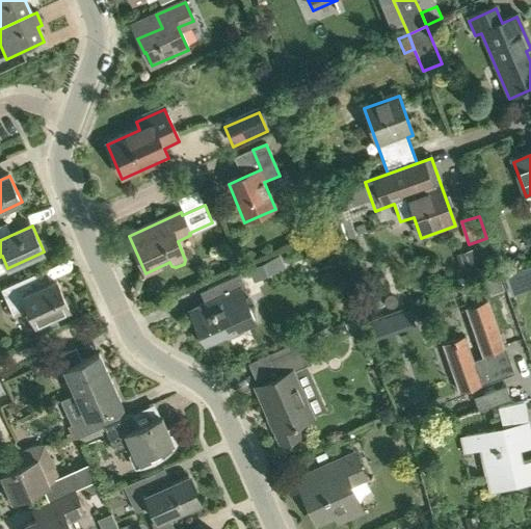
[(476,250),(467,254),(457,257),(465,279),(474,275),(483,272),(476,250)]
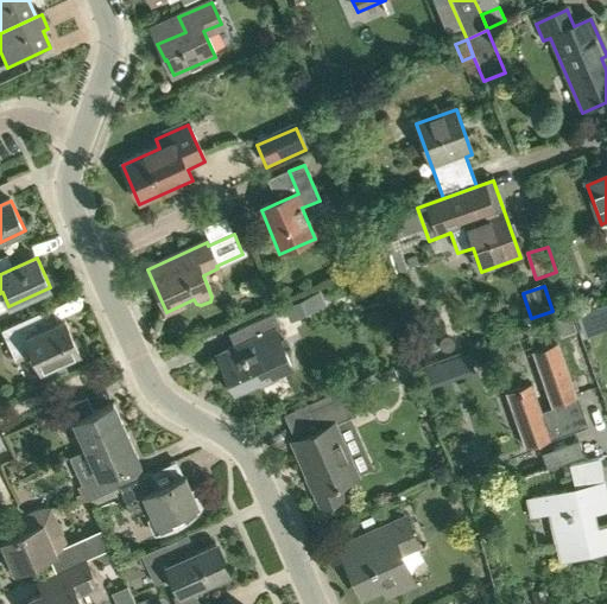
[(285,310),(291,320),(314,311),(308,299),(285,310)]
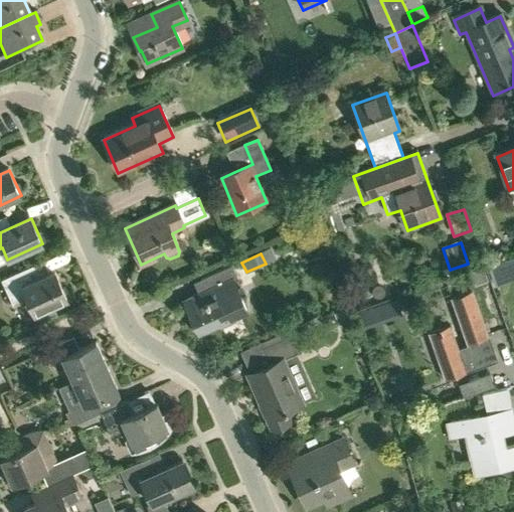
[(509,285),(503,266),(490,270),(496,289),(509,285)]
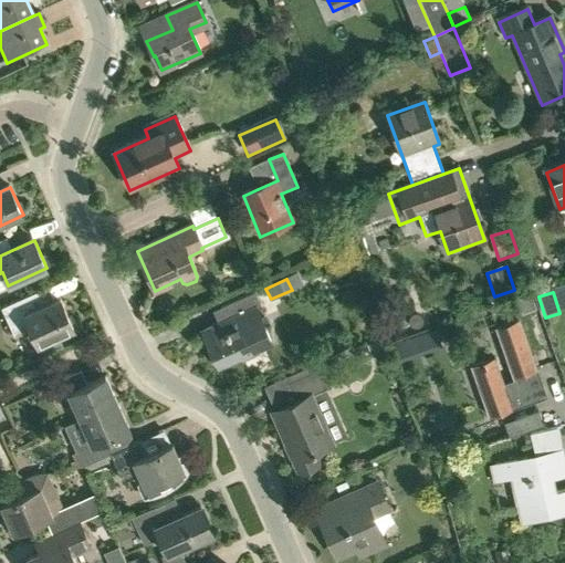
[(42,308),(35,293),(2,309),(14,337),(31,330),(39,346),(74,330),(61,299),(42,308)]
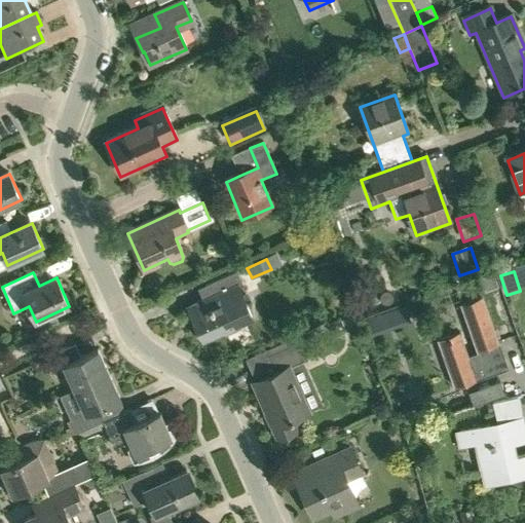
[(202,343),(253,321),(238,289),(244,287),(237,273),(204,288),(211,300),(188,310),(202,343)]
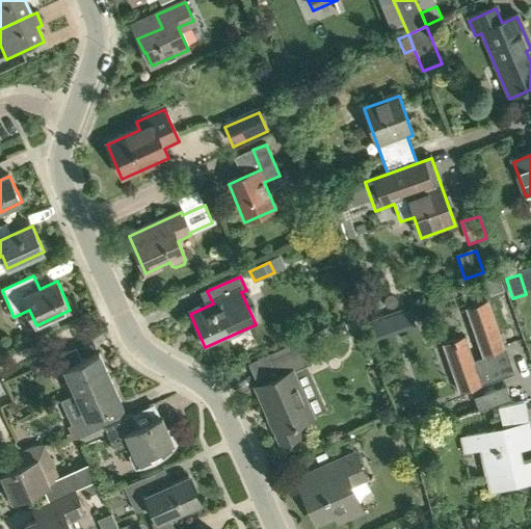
[(490,297),(505,292),(500,280),(486,284),(490,297)]
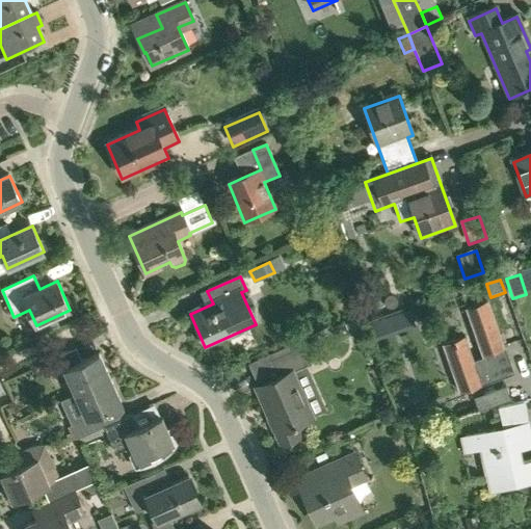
[(506,350),(505,347),(503,348),(488,303),(468,311),(484,360),(473,364),(465,340),(445,347),(456,380),(454,380),(458,392),(501,377),(493,354),(506,350)]
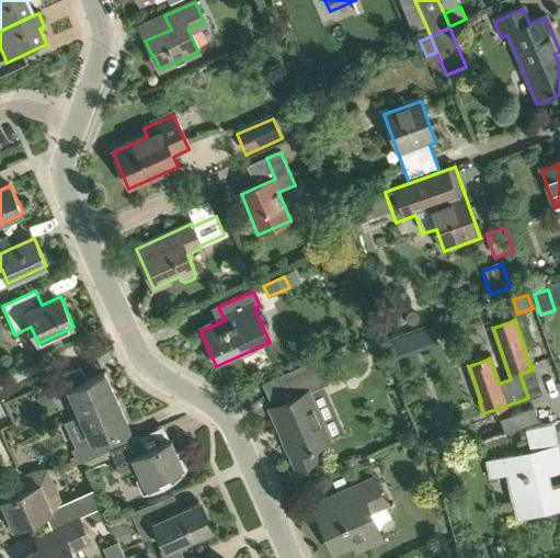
[(396,356),(438,350),(434,328),(392,336),(396,356)]
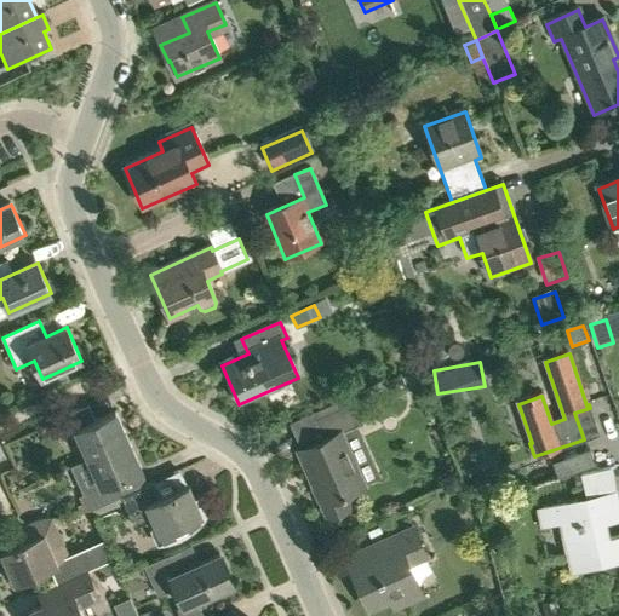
[(365,487),(340,436),(364,425),(362,424),(380,415),(374,402),(368,404),(366,399),(354,404),(350,397),(314,414),(326,441),(299,453),(308,472),(311,470),(316,481),(313,483),(330,520),(353,510),(347,495),(365,487)]
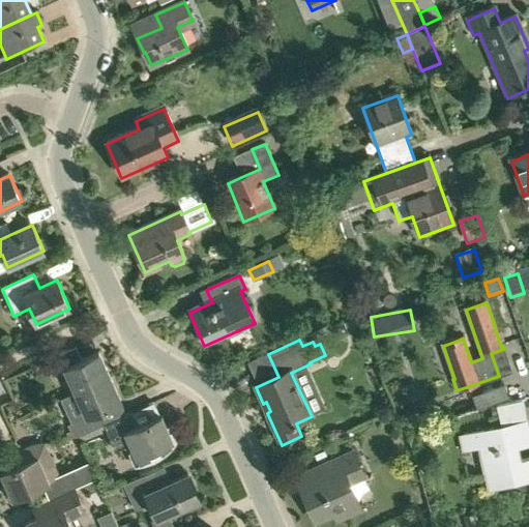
[(77,393),(111,378),(99,353),(77,363),(70,350),(43,362),(50,376),(66,369),(77,393)]
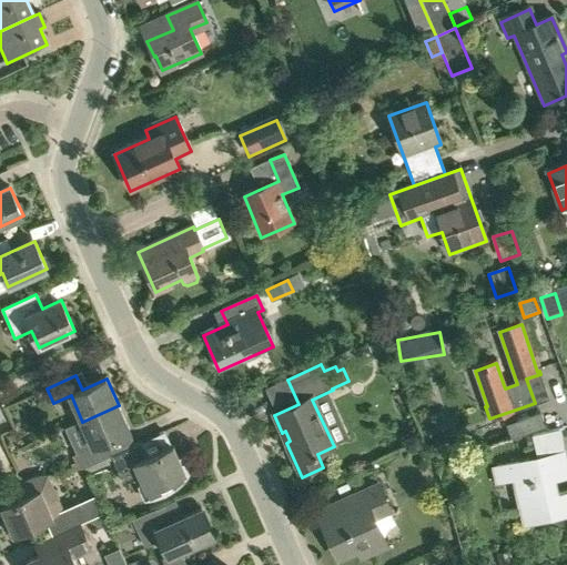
[(119,405),(82,422),(93,447),(78,454),(84,468),(112,457),(105,443),(130,432),(119,405)]
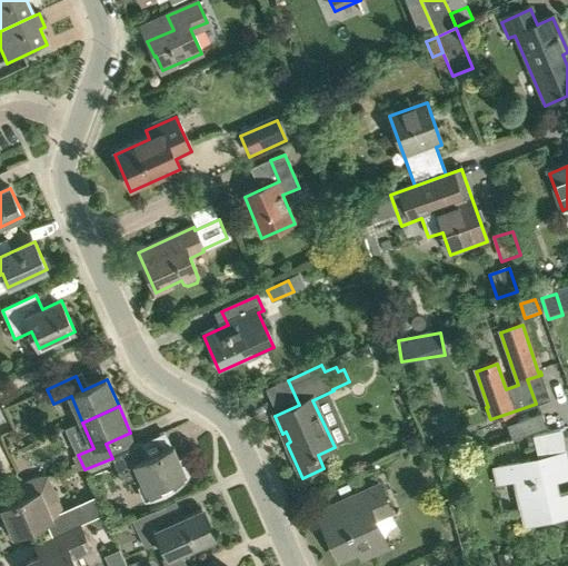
[(547,432),(541,416),(508,428),(512,443),(547,432)]
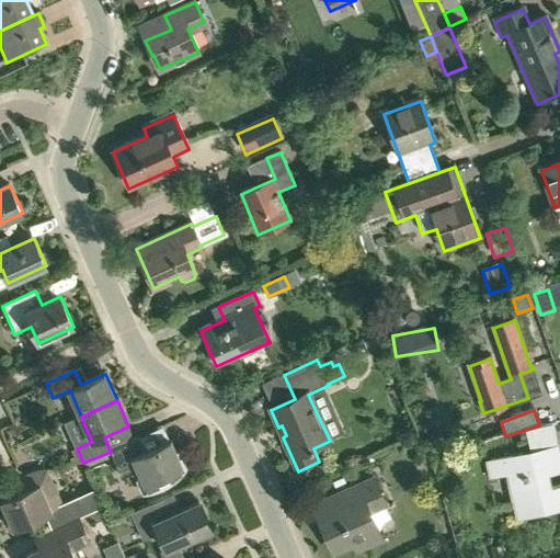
[(489,481),(509,476),(520,520),(559,509),(559,462),(551,426),(526,433),(532,454),(486,465),(489,481)]
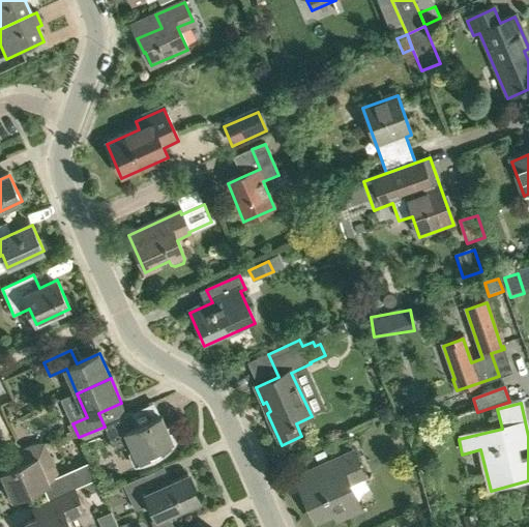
[(139,427),(134,413),(105,427),(116,452),(131,446),(134,452),(130,456),(136,467),(145,466),(147,466),(150,465),(155,464),(158,463),(162,461),(165,459),(168,457),(171,454),(172,451),(174,449),(177,446),(178,442),(172,429),(168,429),(163,417),(139,427)]
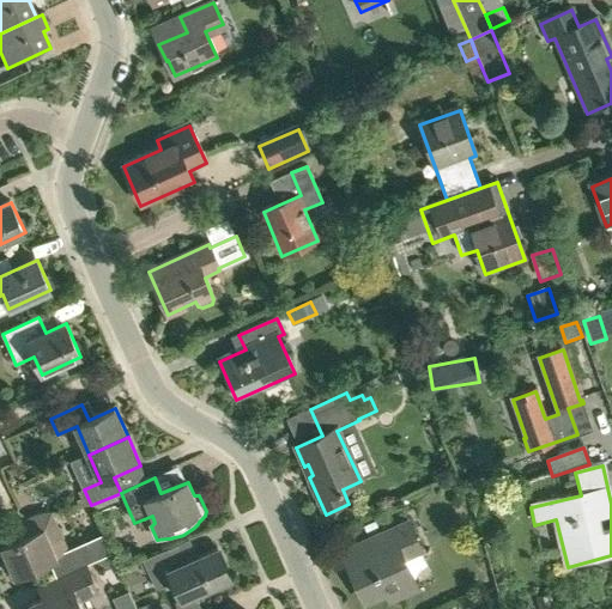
[(70,553),(52,513),(38,516),(23,523),(29,536),(1,548),(6,558),(1,562),(7,574),(14,577),(70,553)]
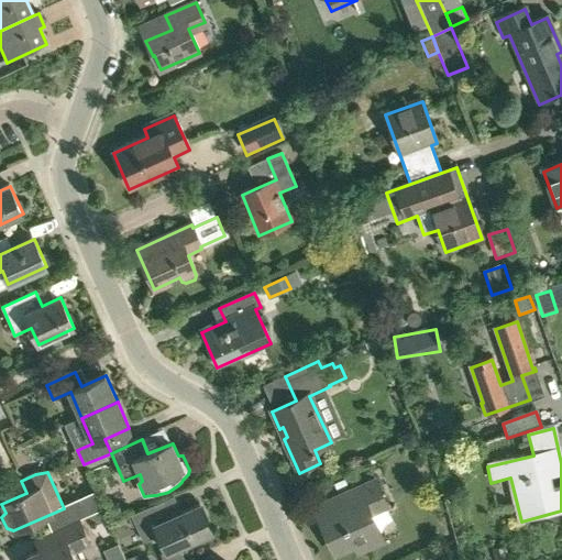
[(371,518),(385,512),(386,511),(374,483),(313,512),(335,557),(354,548),(359,557),(384,546),(371,518)]
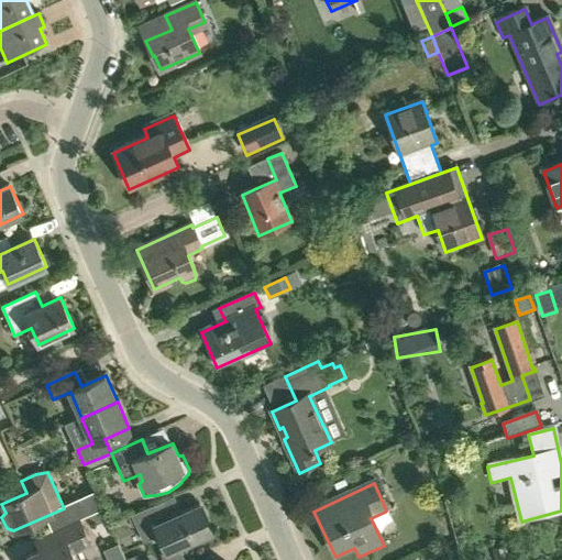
[(153,506),(141,512),(132,516),(144,542),(163,535),(169,551),(212,531),(200,505),(161,523),(153,506)]
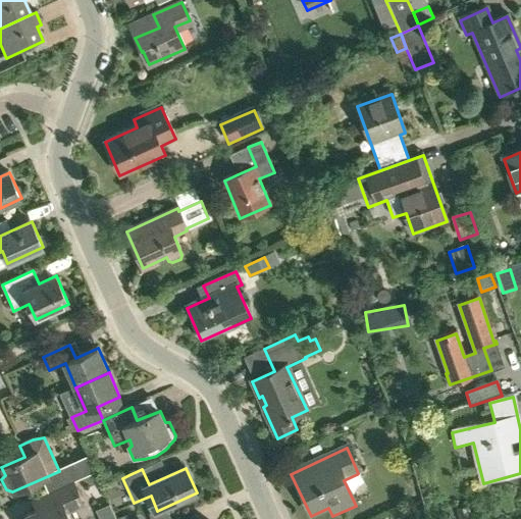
[(69,518),(66,512),(84,504),(74,482),(43,497),(32,501),(37,512),(24,517),(25,518),(69,518)]
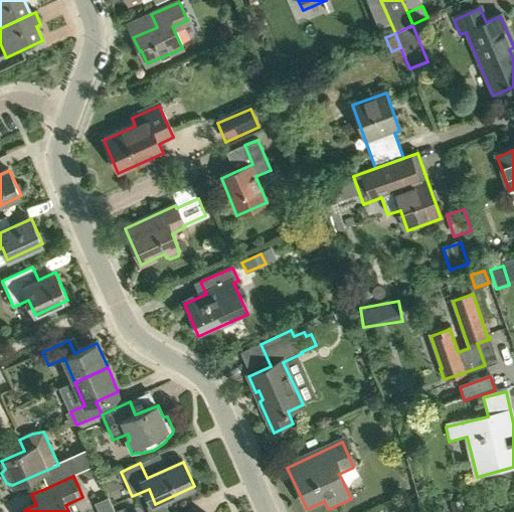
[(97,503),(99,511),(113,511),(110,499),(97,503)]
